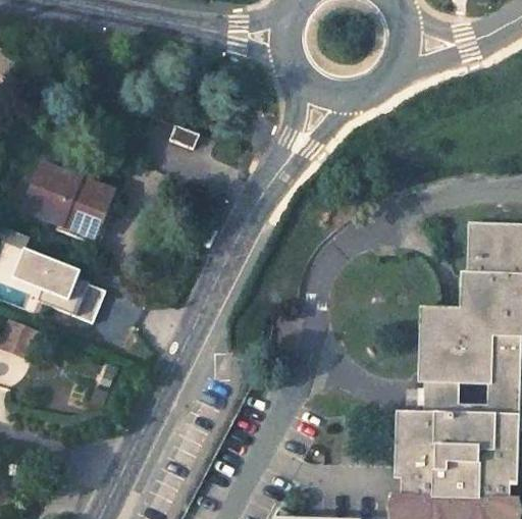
[(0,91),(0,92),(17,61),(0,51),(0,91)]
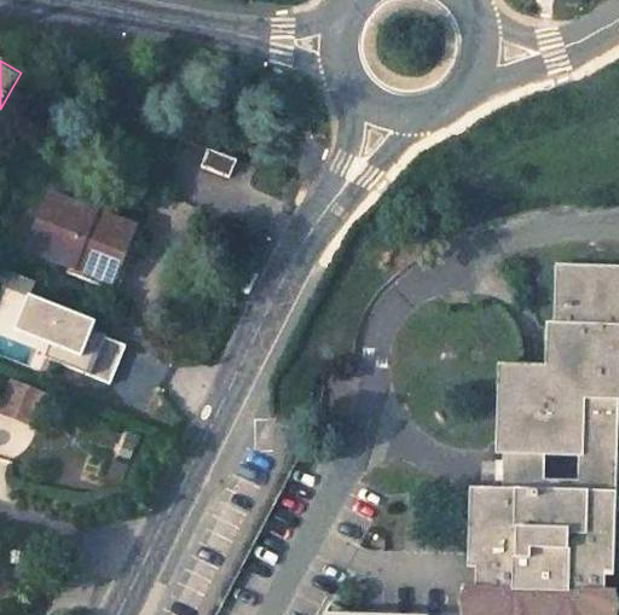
[(198,166),(226,177),(235,158),(206,146),(198,166)]
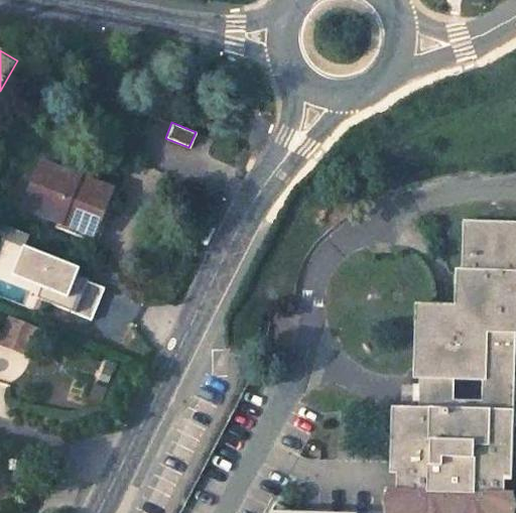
[(51,231),(94,248),(98,237),(83,231),(90,213),(105,219),(115,191),(36,163),(19,209),(54,224),(51,231)]
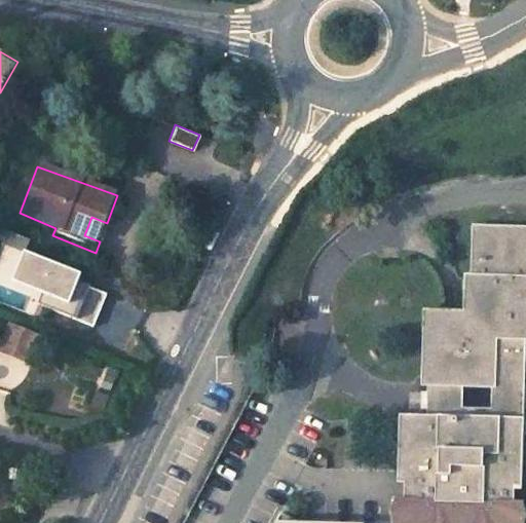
[(91,217),(84,235),(100,241),(107,223),(91,217)]
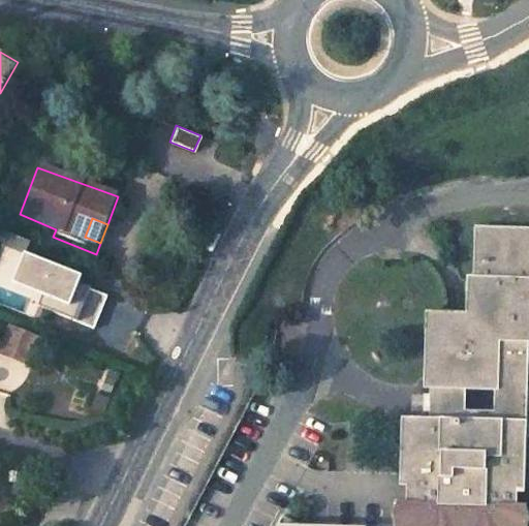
[(528,383),(527,383),(528,336),(528,228),(476,226),(475,275),(467,275),(465,312),(425,311),(421,420),(400,419),(395,525),(516,525),(522,427),(528,426),(528,383)]
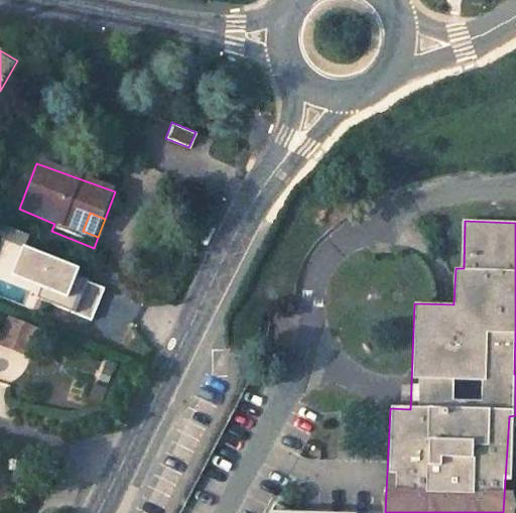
[(89,268),(1,236),(0,238),(0,277),(75,305),(89,268)]
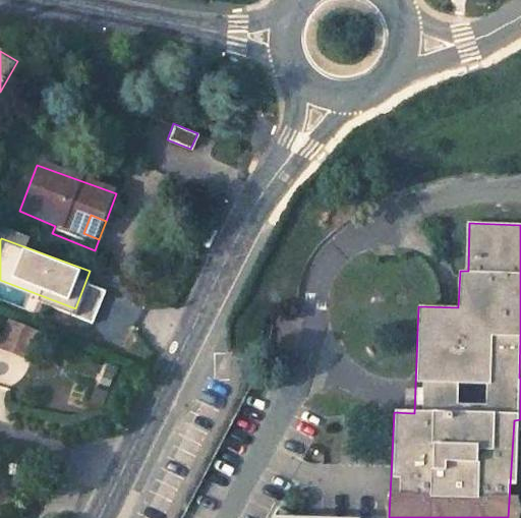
[(34,339),(6,328),(0,341),(0,351),(24,361),(34,339)]
